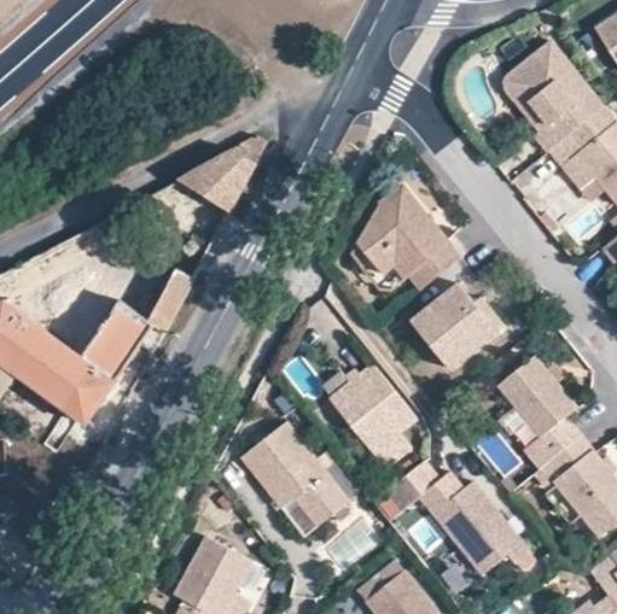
[(616,12),(597,27),(616,62),(616,12)]
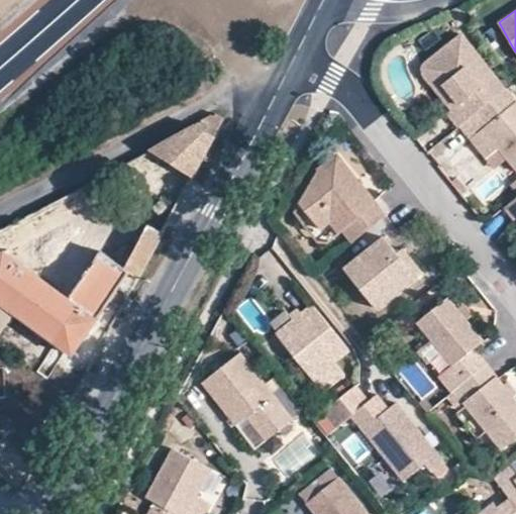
[(446,113),(456,126),(466,120),(504,89),(457,33),(420,64),(420,72),(423,77),(429,85),(443,86),(458,104),(450,110),(446,113)]
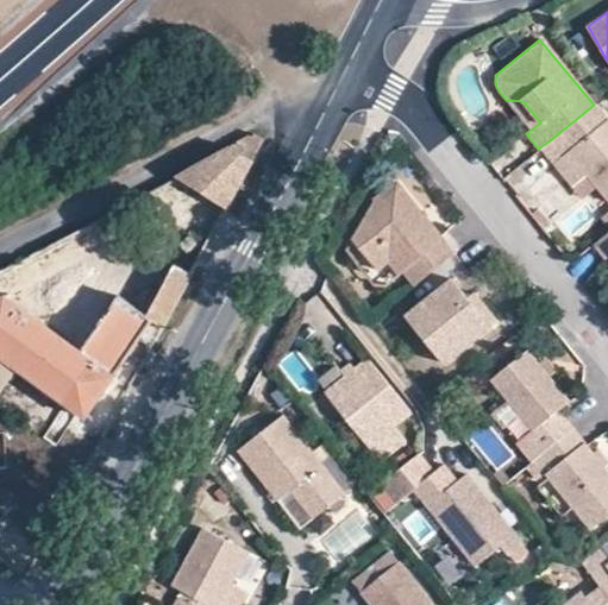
[(506,100),(531,130),(540,123),(522,101),(506,100)]
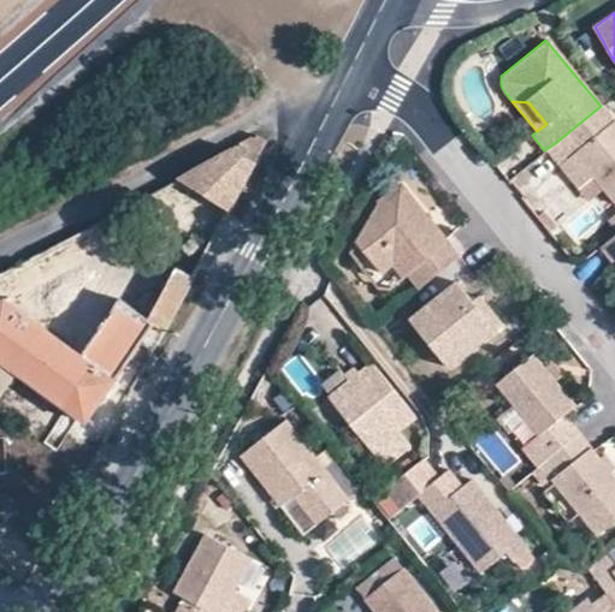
[(614,124),(601,106),(555,143),(567,158),(557,166),(575,186),(592,172),(614,198),(614,124)]
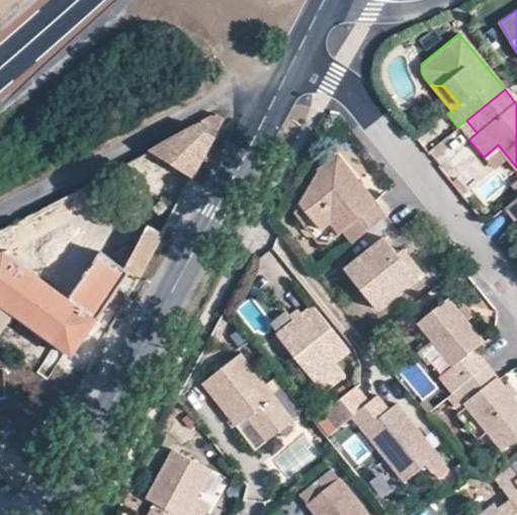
[(165,157),(192,173),(224,114),(214,110),(159,143),(142,152),(160,163),(165,157)]
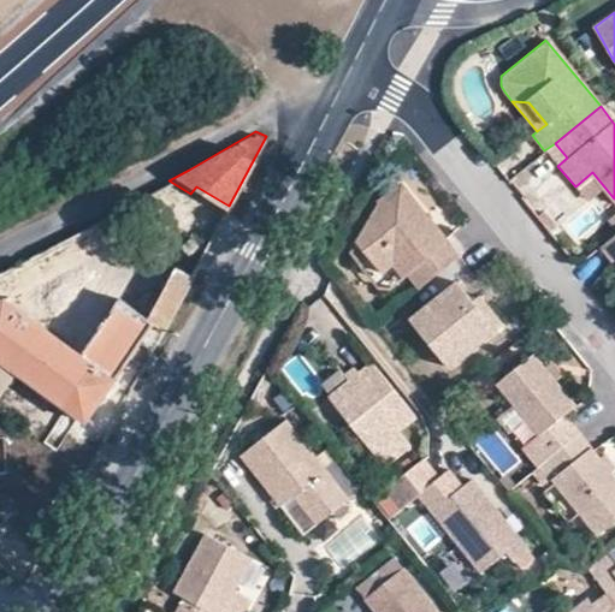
[(528,190),(545,176),(532,161),(516,177),(528,190)]
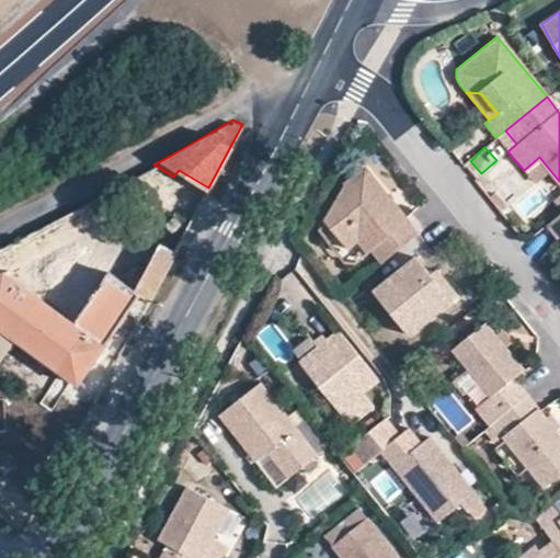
[(368,251),(380,264),(418,234),(364,168),(345,183),(322,225),(344,251),(353,242),(363,255),(368,251)]
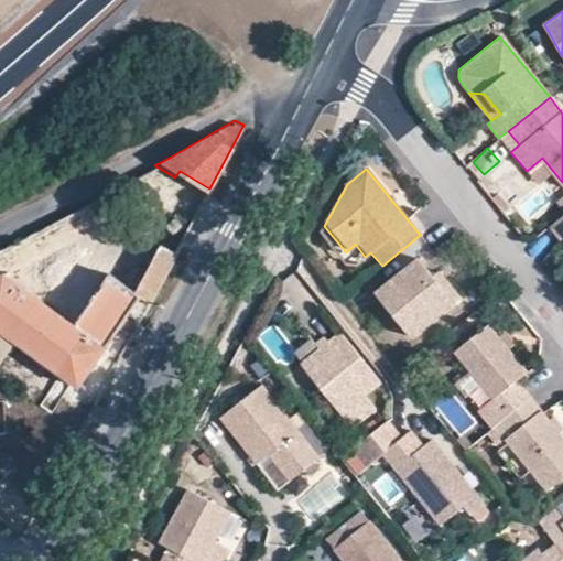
[(562,214),(547,228),(559,241),(562,238),(562,214)]
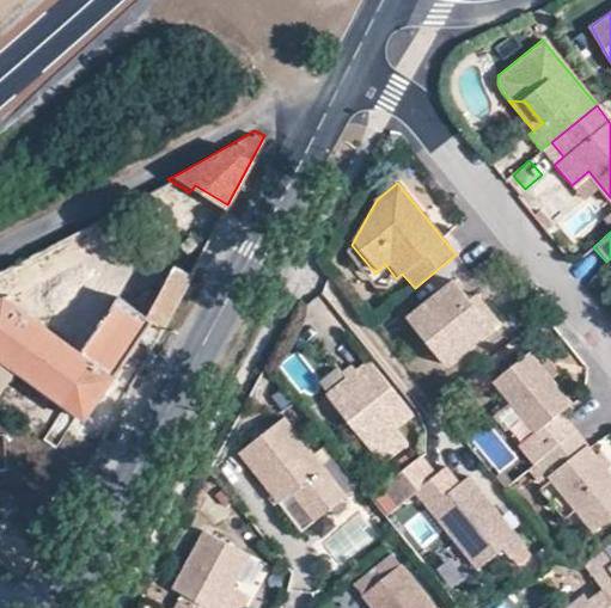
[(190,274),(191,271),(173,263),(147,313),(121,295),(123,292),(74,258),(0,295),(0,388),(16,367),(85,415),(139,336),(152,318),(163,324),(190,274)]
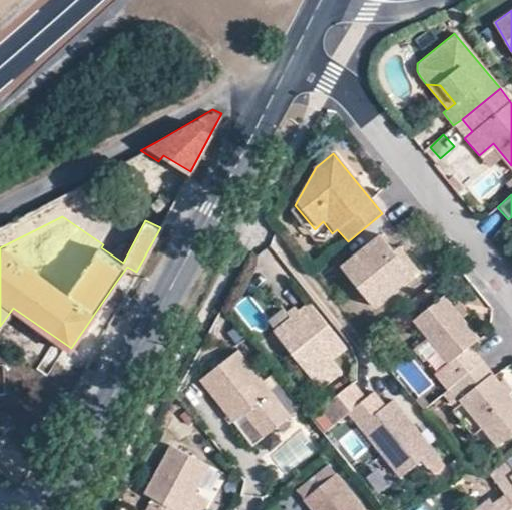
[(130,235),(114,225),(104,241),(120,251),(130,235)]
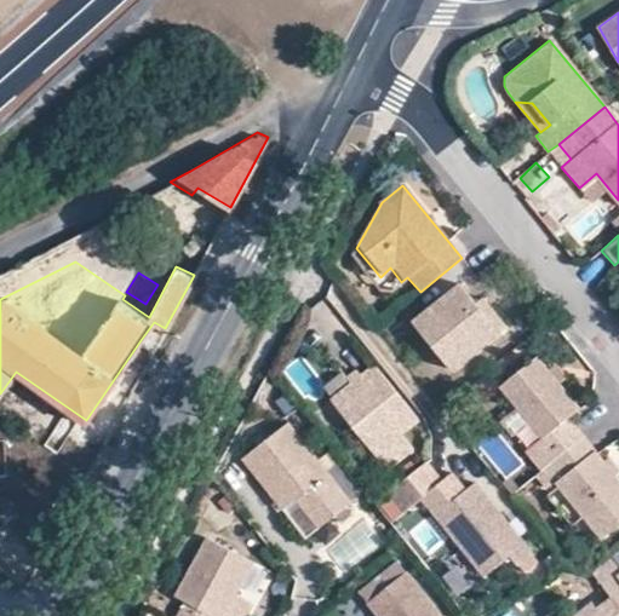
[(453,366),(500,327),(479,301),(460,280),(413,318),(453,366)]
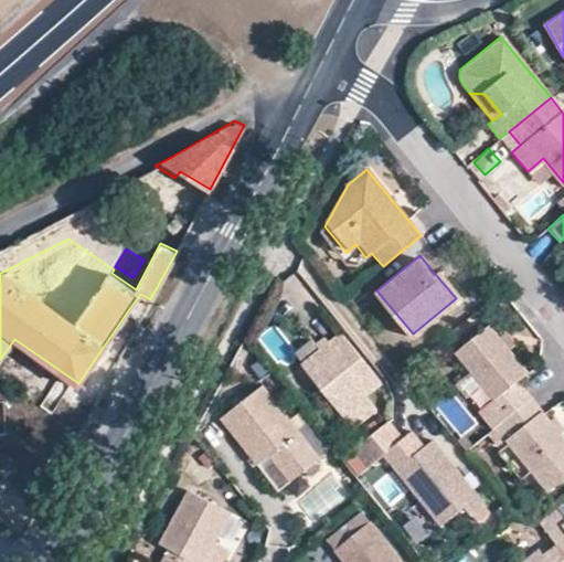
[(436,275),(456,298),(463,293),(444,269),(436,275)]
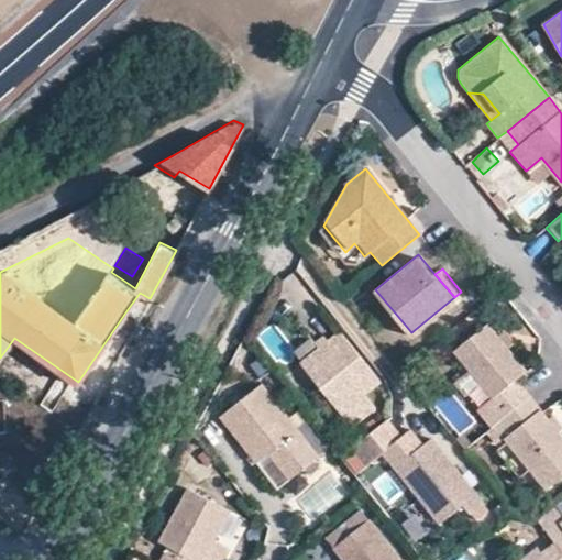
[(140,317),(150,298),(140,293),(128,309),(140,317)]
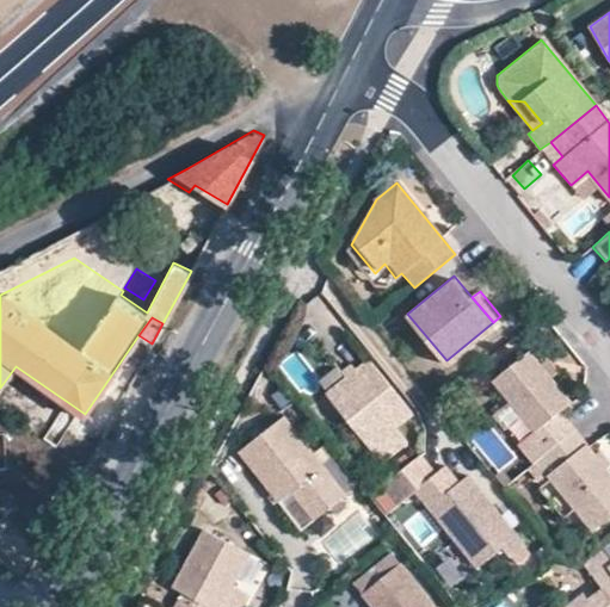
[(528,352),(549,379),(559,373),(537,345),(528,352)]
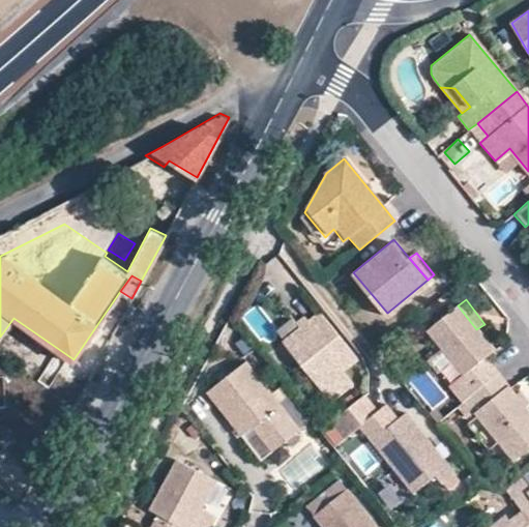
[(469,397),(497,374),(483,357),(494,350),(476,329),(458,305),(427,331),(462,375),(449,386),(462,402),(469,397)]
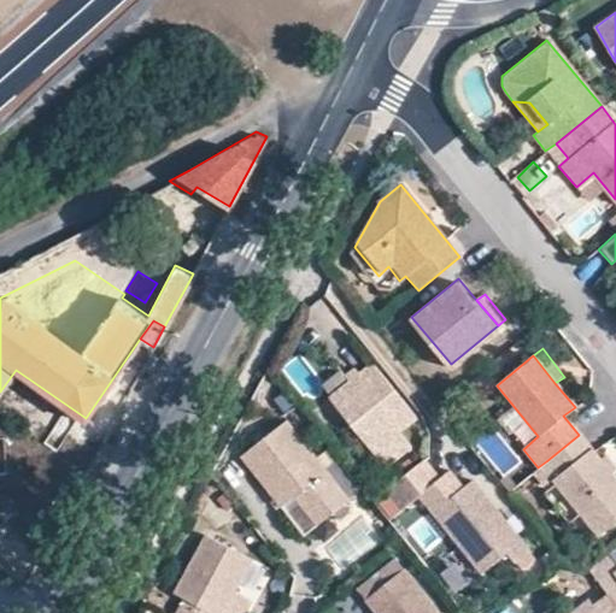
[(414,417),(369,364),(327,400),(382,467),(408,448),(394,431),(414,417)]
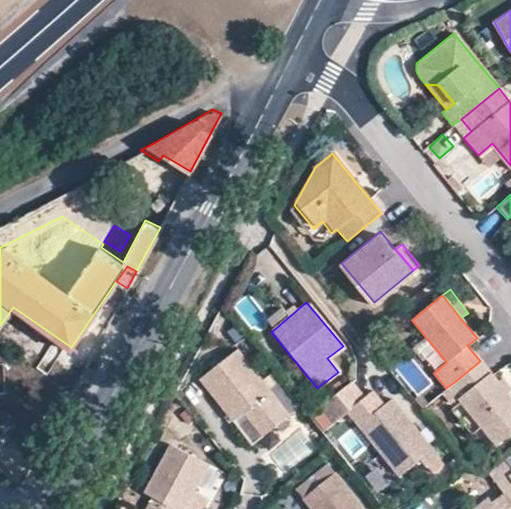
[(289,416),(237,351),(212,371),(237,402),(250,393),(276,425),(277,427),(289,416)]
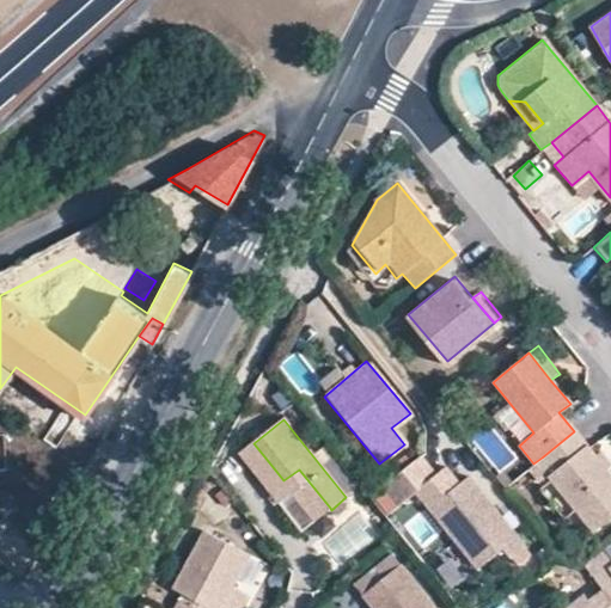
[(610,516),(610,477),(574,431),(542,458),(553,472),(548,476),(581,520),(592,533),(610,516)]
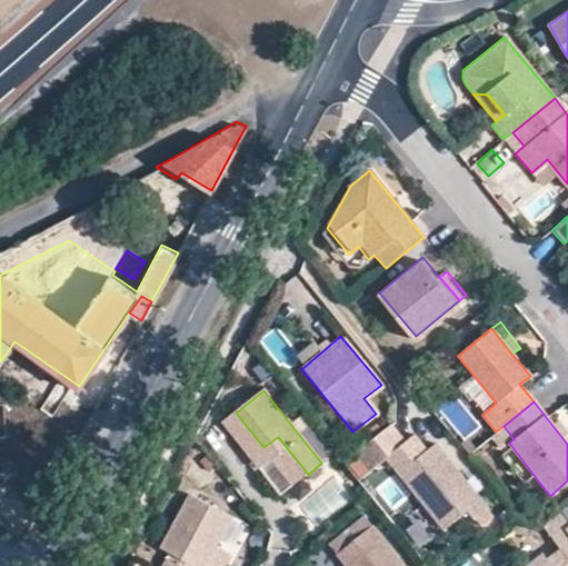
[(278,437),(263,447),(236,413),(225,421),(279,493),(307,473),(278,437)]
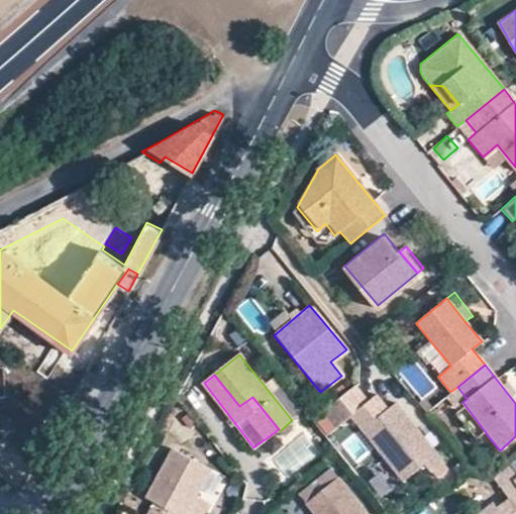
[(366,402),(352,386),(322,411),(335,427),(348,416),(366,402)]
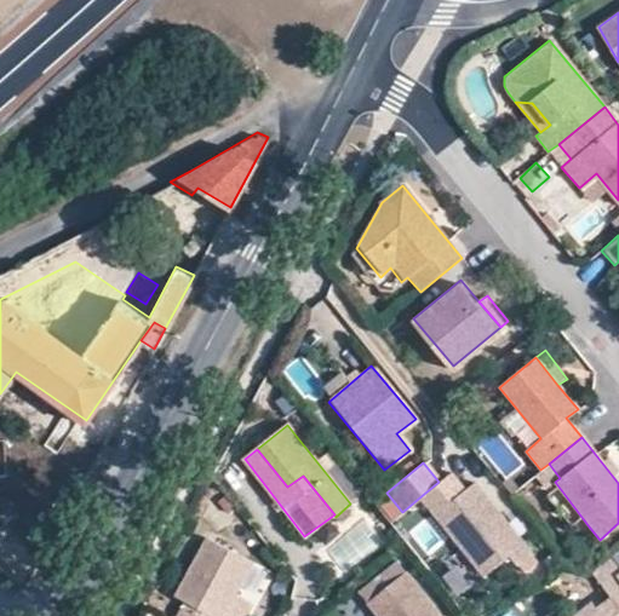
[(431,516),(463,491),(452,478),(442,477),(439,482),(418,499),(431,516)]
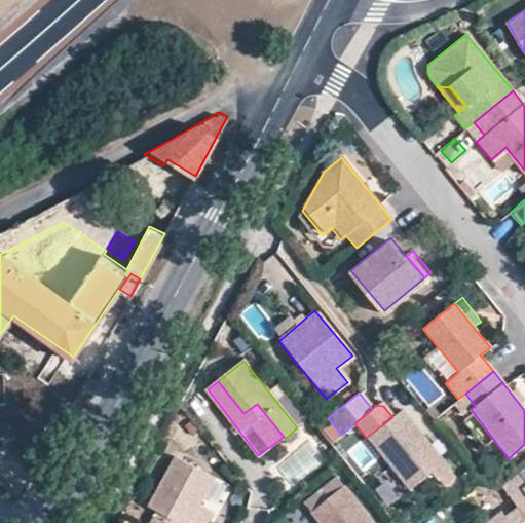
[(489,455),(499,447),(471,409),(459,418),(489,455)]
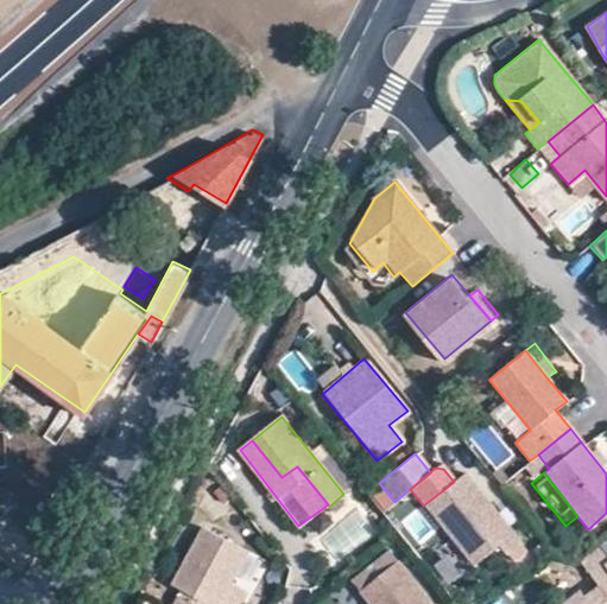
[(519,545),(462,475),(454,482),(423,506),(472,565),(495,546),(505,557),(519,545)]
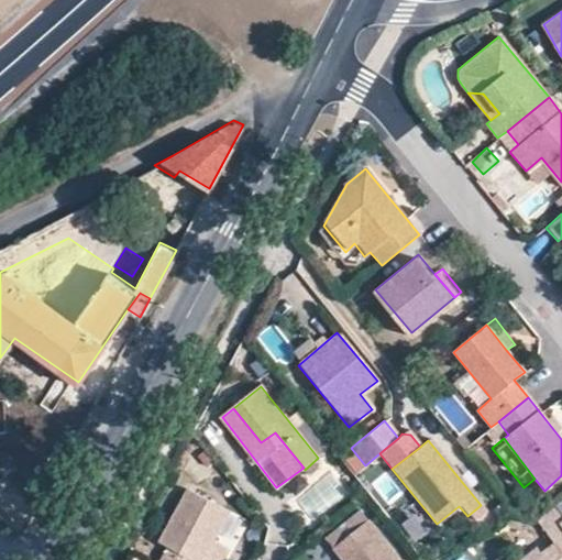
[(173,550),(167,559),(209,559),(220,539),(233,513),(190,493),(164,546),(173,550)]
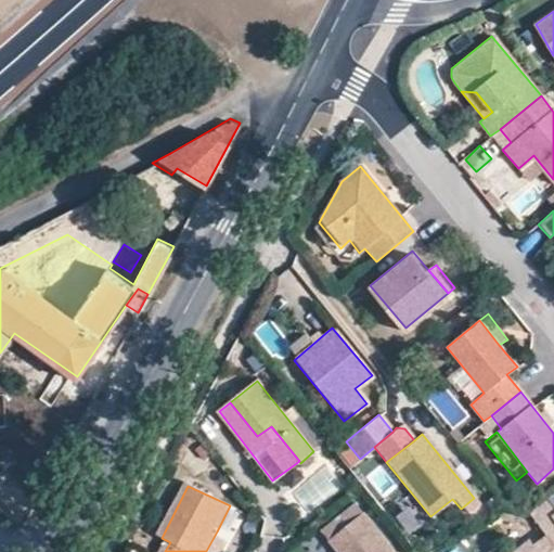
[(396,551),(363,511),(329,537),(340,551),(396,551)]
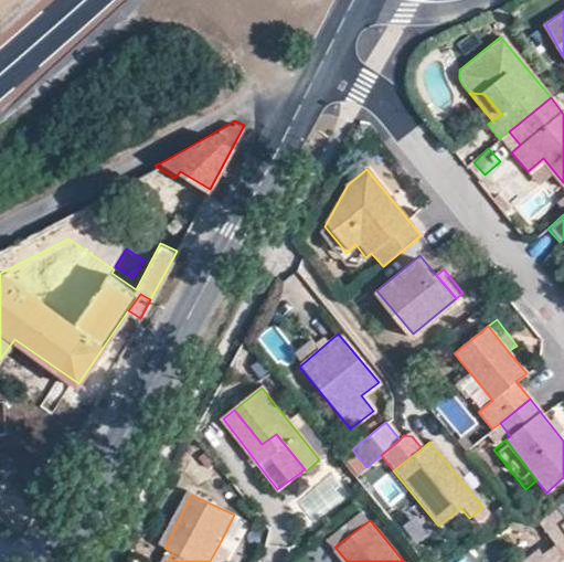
[(556,544),(563,554),(563,522),(560,527),(563,531),(563,534),(554,542),(556,544)]
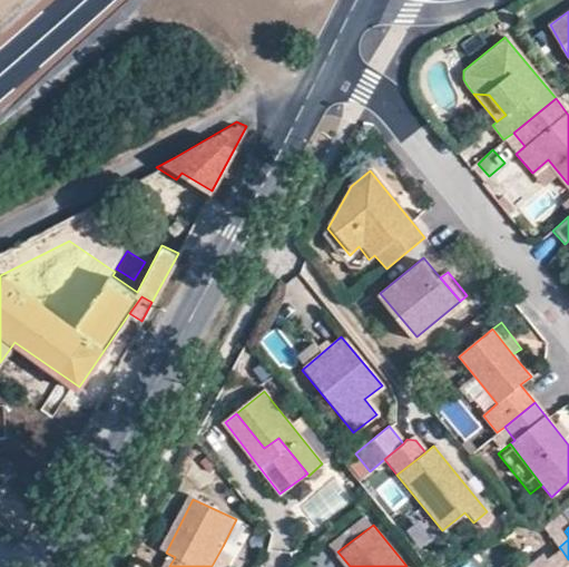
[(568,536),(565,531),(553,540),(559,547),(568,539),(568,536)]
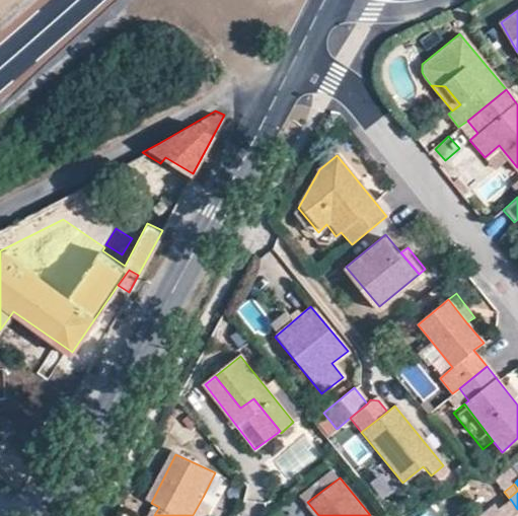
[(203,497),(193,515),(207,515),(214,503),(203,497)]
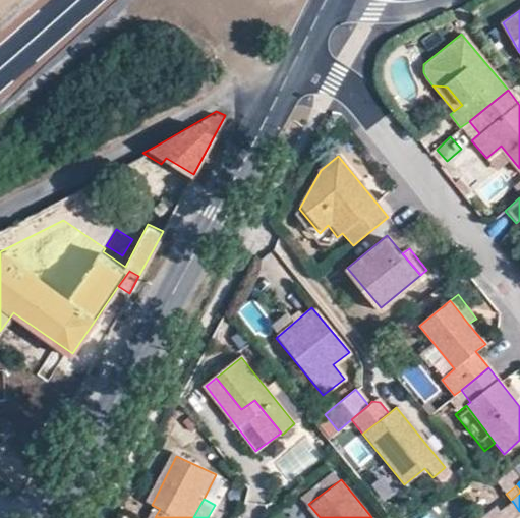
[(519,517),(519,511),(513,502),(499,513),(501,517),(500,517),(519,517)]
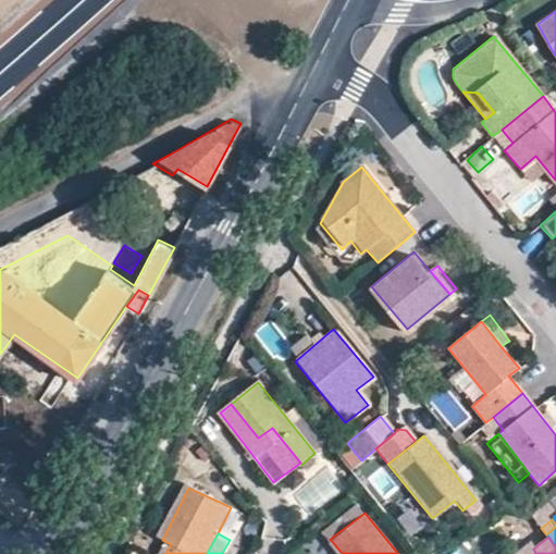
[(528,542),(513,553),(534,553),(535,553),(533,549),(528,542)]
